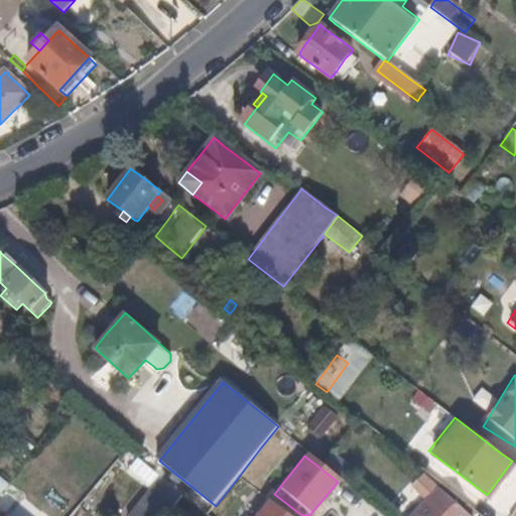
[(470,515),(475,510),(459,497),(433,476),(425,470),(413,486),(428,499),(414,515),(470,515)]
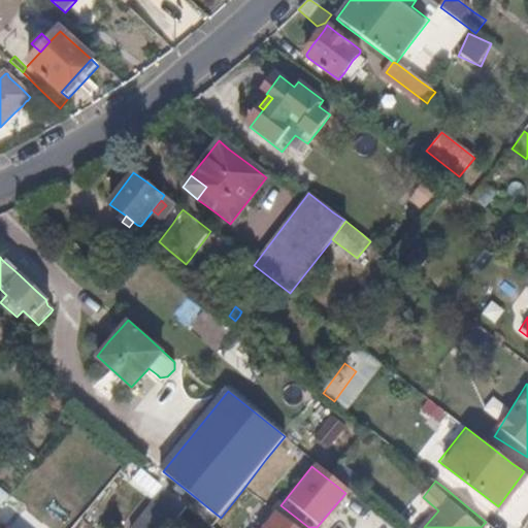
[(172,527),(190,507),(182,500),(178,498),(176,499),(168,509),(159,521),(153,527),(152,527),(172,527)]
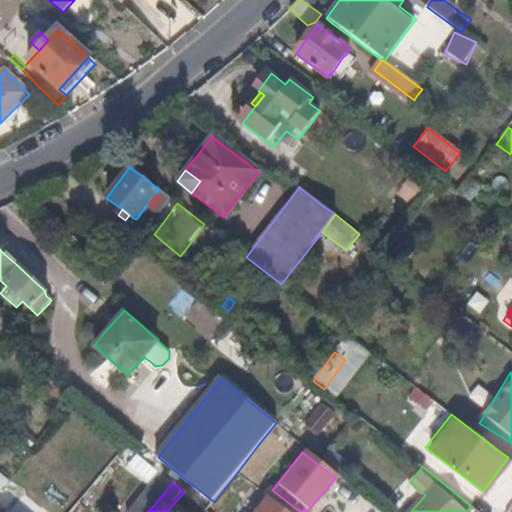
[(255,511),(287,511),(268,496),(255,511)]
